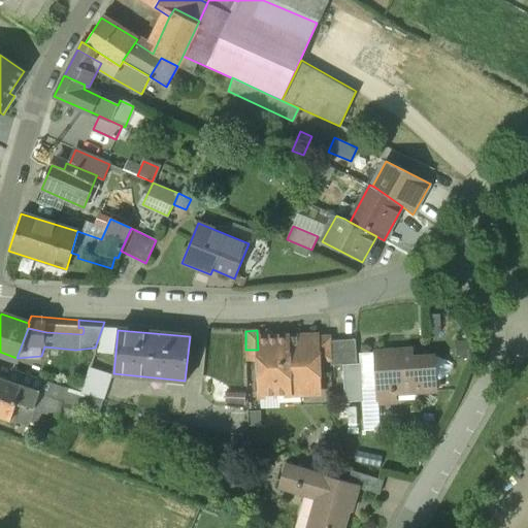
[(317,336),(297,337),(297,348),(289,349),(288,337),(274,338),(261,354),(258,350),(258,361),(258,362),(256,364),(256,371),(258,373),(259,395),(279,394),(279,388),(298,388),(299,394),(319,393),(317,337),(317,336)]
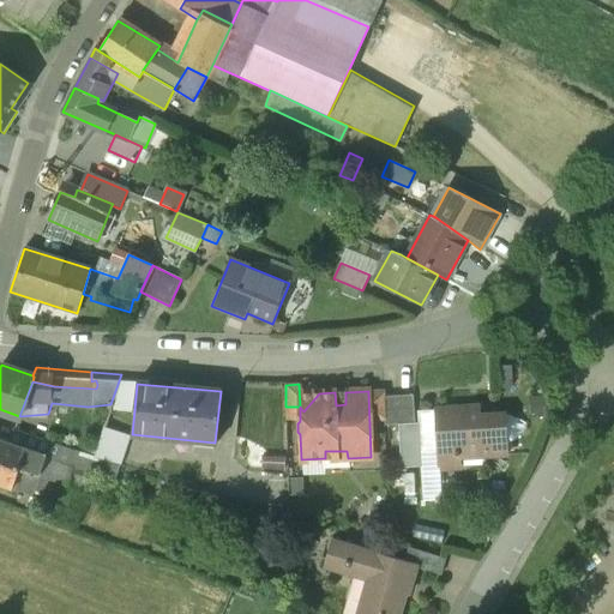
[(384,392),(368,392),(369,420),(384,420),(383,397),(384,397),(384,392)]
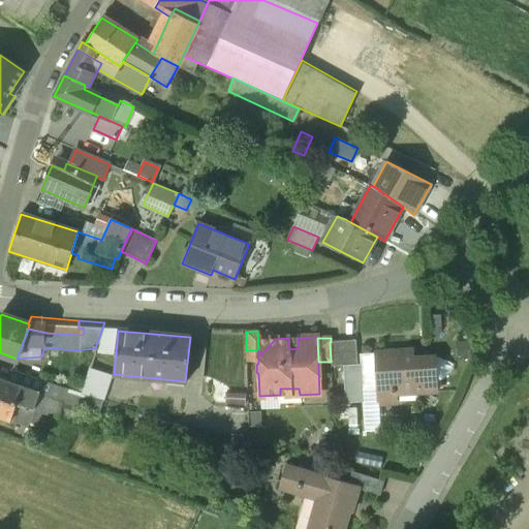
[(331,342),(330,342),(331,362),(331,367),(356,365),(355,340),(331,342)]
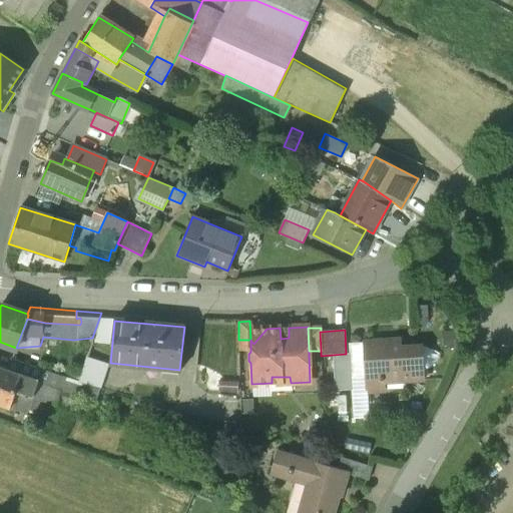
[(250,340),(238,340),(239,351),(250,351),(250,340)]
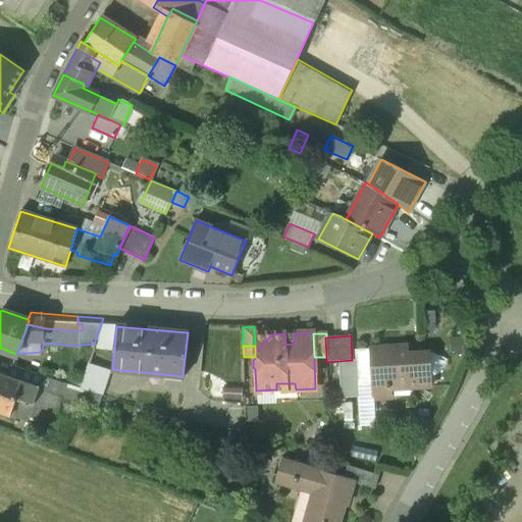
[(396,351),(395,347),(371,349),(373,399),(389,398),(388,387),(390,387),(390,383),(410,382),(411,387),(430,386),(429,369),(435,369),(435,357),(431,353),(410,354),(407,351),(396,351)]
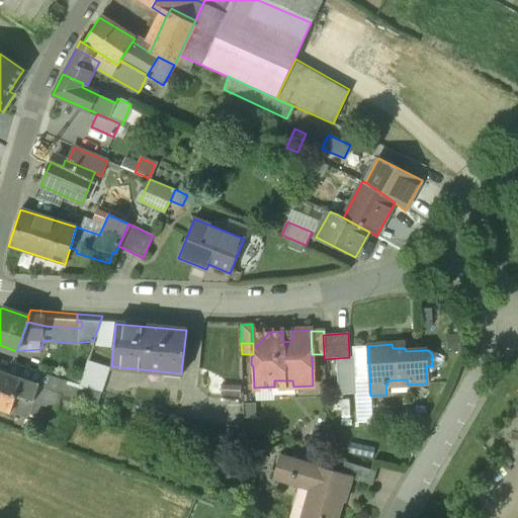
[(22,378),(0,370),(0,390),(32,402),(57,410),(62,396),(50,392),(20,382),(22,378)]
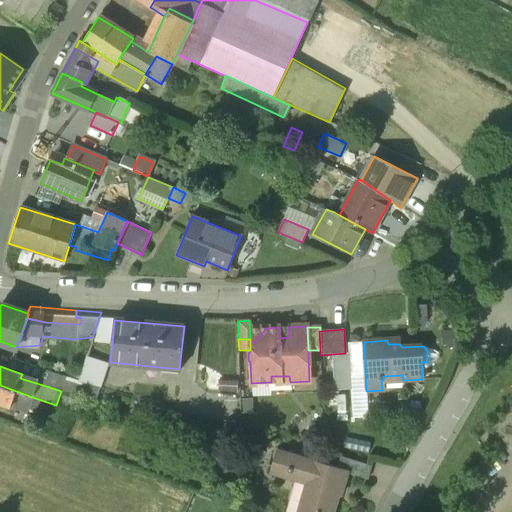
[(99,388),(53,373),(49,387),(61,391),(66,393),(67,390),(95,400),(99,388)]
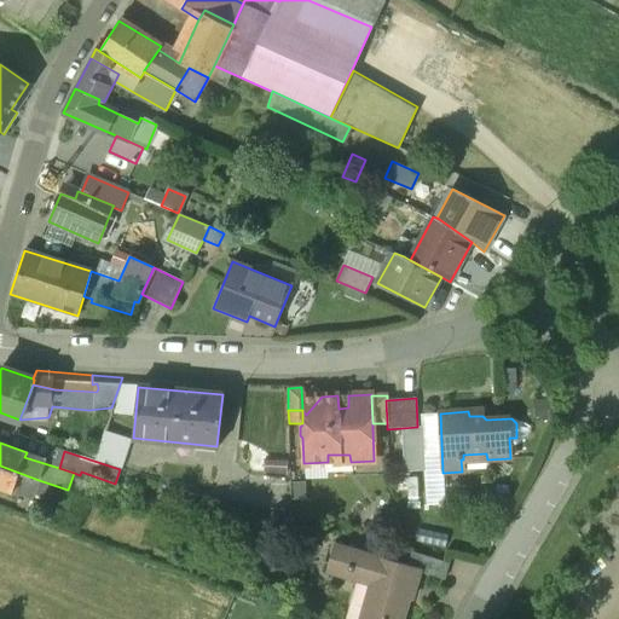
[(39,480),(0,466),(0,487),(12,492),(13,489),(34,495),(39,480)]
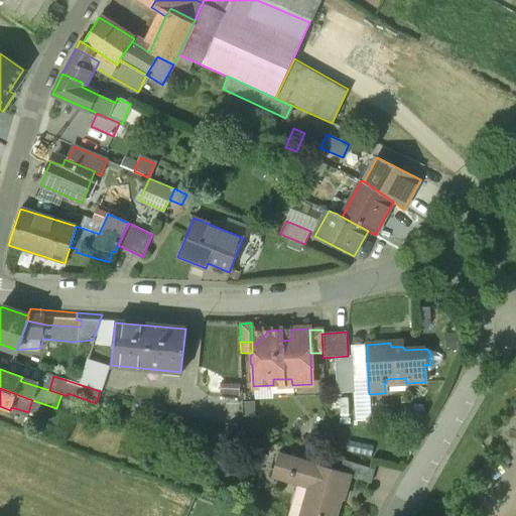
[(341,473),(278,456),(273,476),(308,487),(299,515),(335,515),(347,477),(347,475),(341,473)]
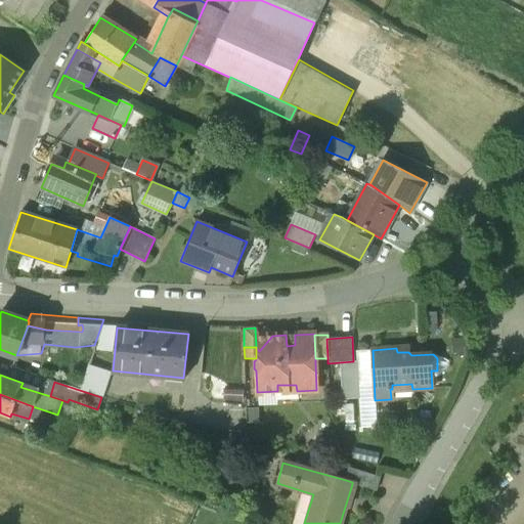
[(377,477),(349,469),(346,480),(352,482),(352,484),(373,490),(377,477)]
